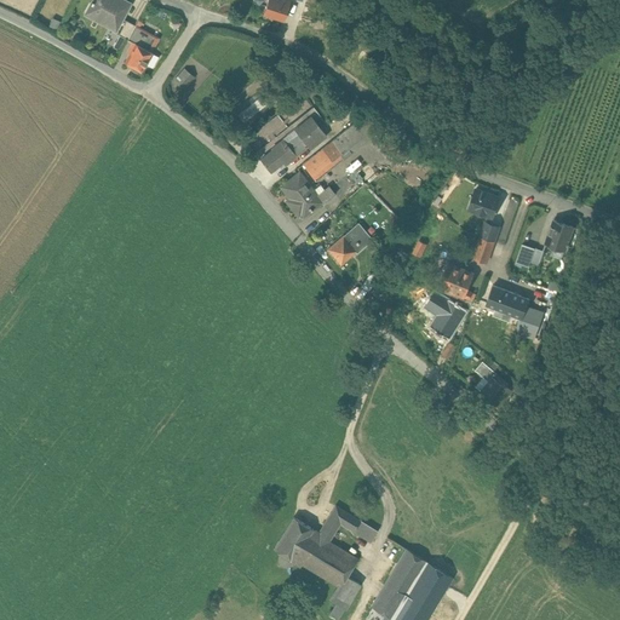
[(130,4),(124,0),(92,0),(92,1),(91,0),(90,3),(91,4),(85,13),(115,30),(130,4)]
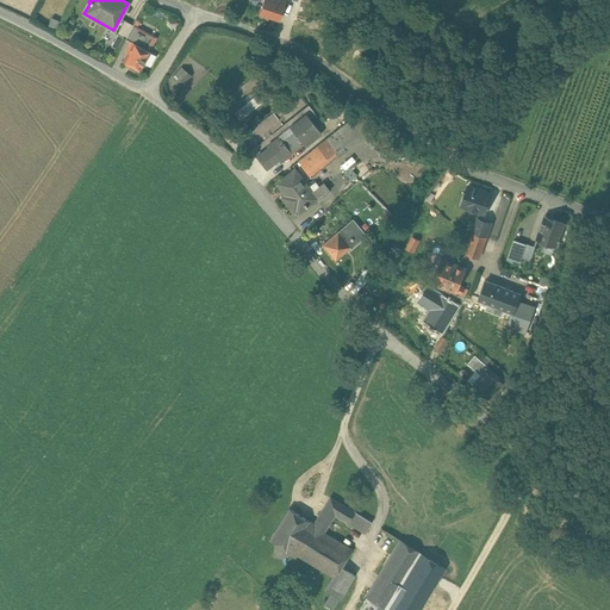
[(262,0),(259,12),(279,19),(284,0),(262,0)]
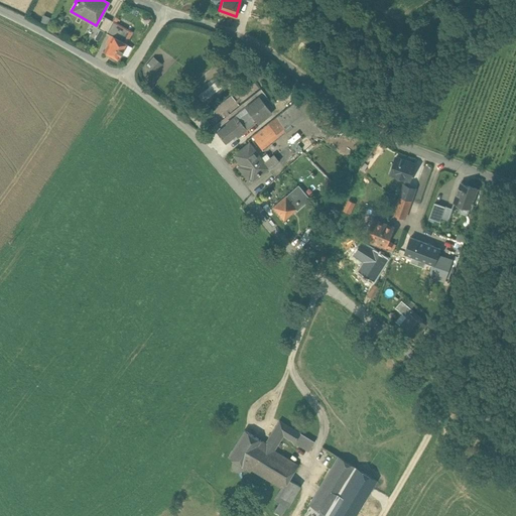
[(112,21),(106,18),(99,29),(106,33),(112,21)]
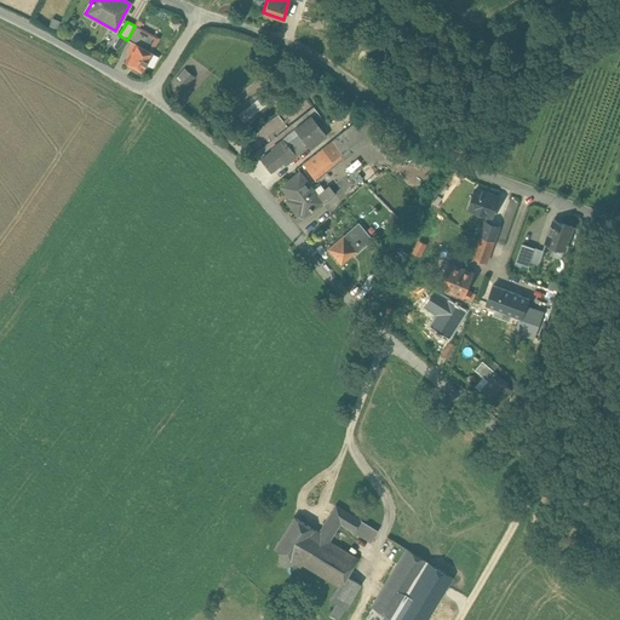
[(143,30),(136,27),(127,40),(133,42),(136,44),(143,30)]
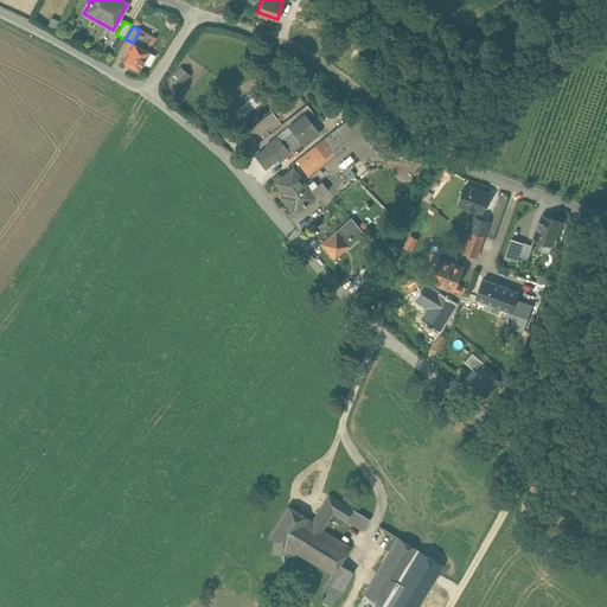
[(140,30),(133,43),(131,42),(125,51),(127,52),(122,61),(139,69),(142,63),(147,65),(149,64),(154,57),(153,55),(145,50),(147,45),(152,37),(140,30)]
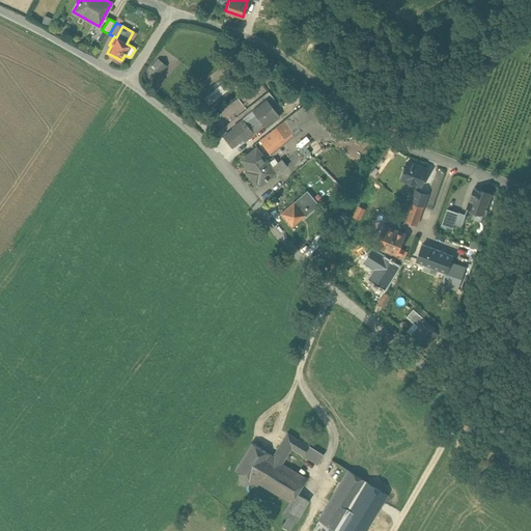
[(158,59),(149,70),(157,76),(165,65),(158,59)]
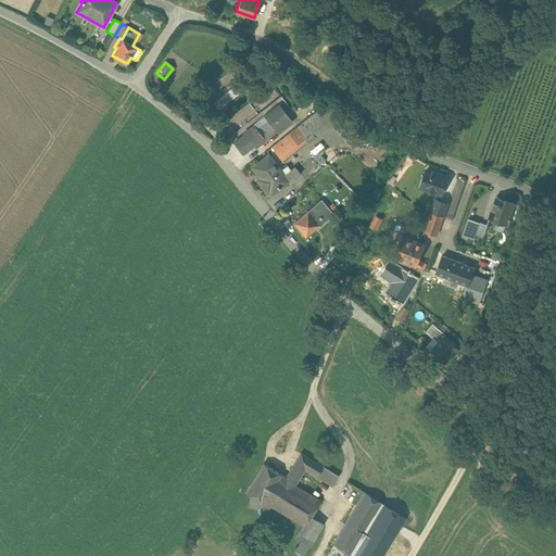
[(219,106),(230,99),(227,95),(216,101),(219,106)]
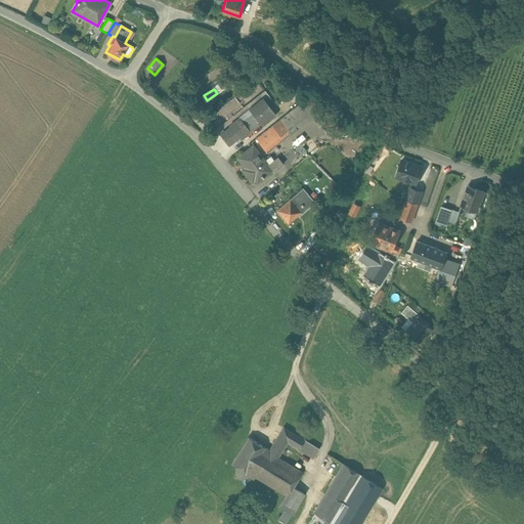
[(323,108),(312,94),(308,97),(319,112),(323,108)]
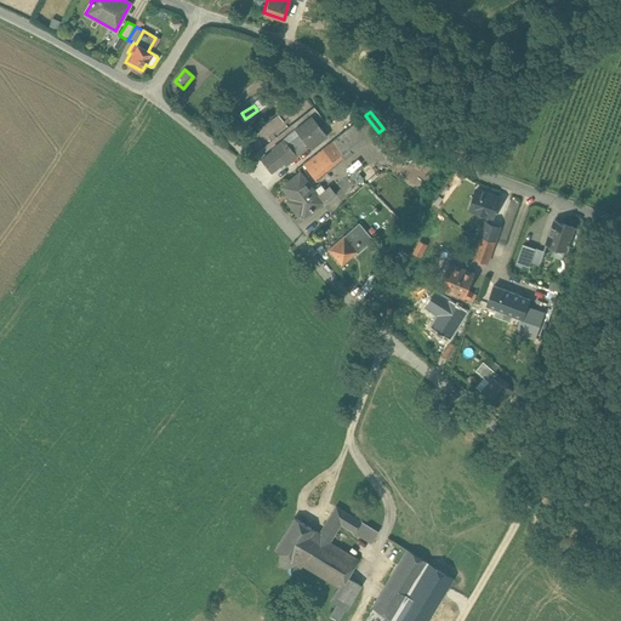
[(246,141),(258,154),(289,126),(277,114),(246,141)]
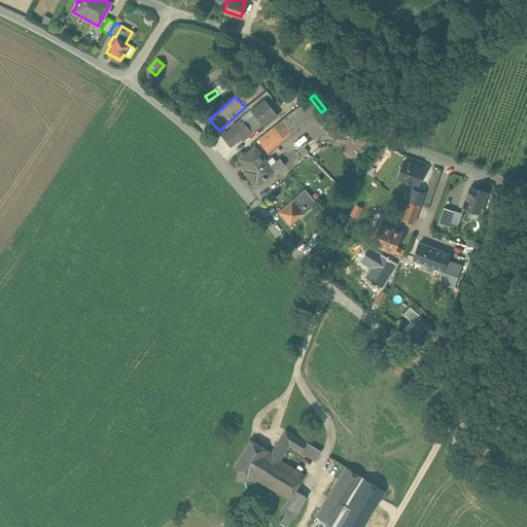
[(310,98),(256,139),(268,153),(321,112),(310,98)]
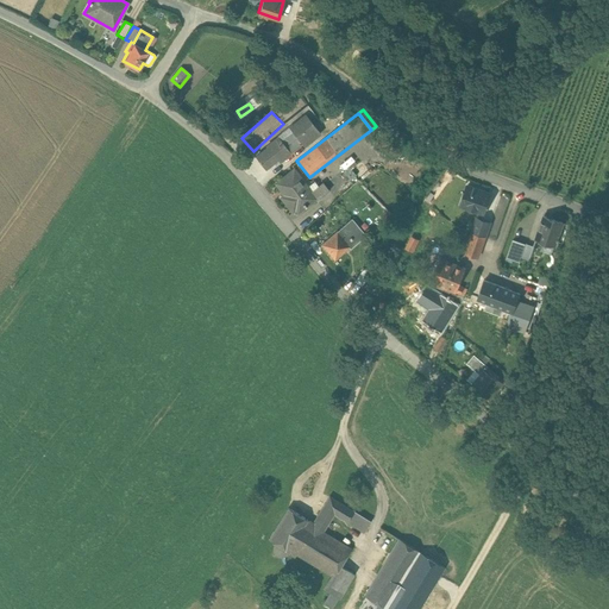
[(307,115),(290,129),(294,133),(283,142),(278,137),(270,143),(271,144),(256,156),(265,168),(274,162),(275,163),(290,151),(289,150),(300,142),(303,146),(321,132),(307,115)]
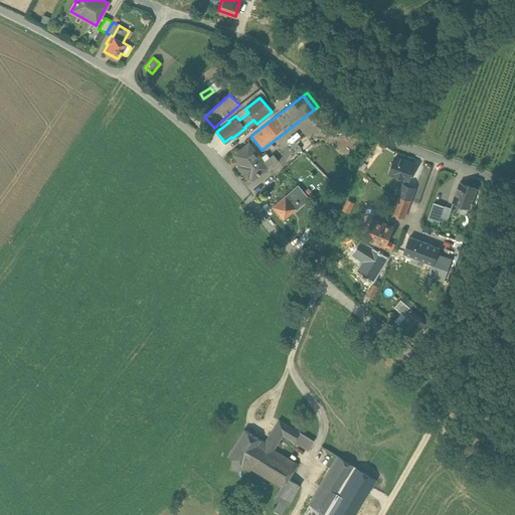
[(338,126),(327,113),(320,120),(324,125),(327,122),(334,130),(338,126)]
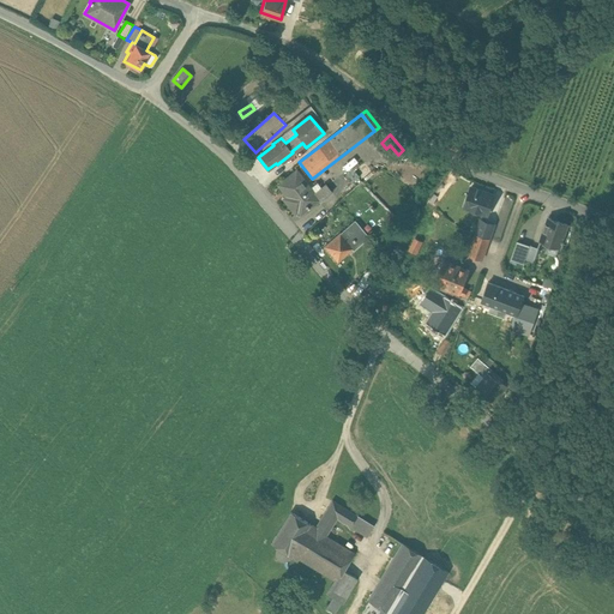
[(304,178),(296,169),(288,175),(288,176),(278,184),(292,200),(287,204),(294,214),(299,210),(300,214),(318,200),(320,202),(332,192),(325,184),(313,193),(302,179),(304,178)]
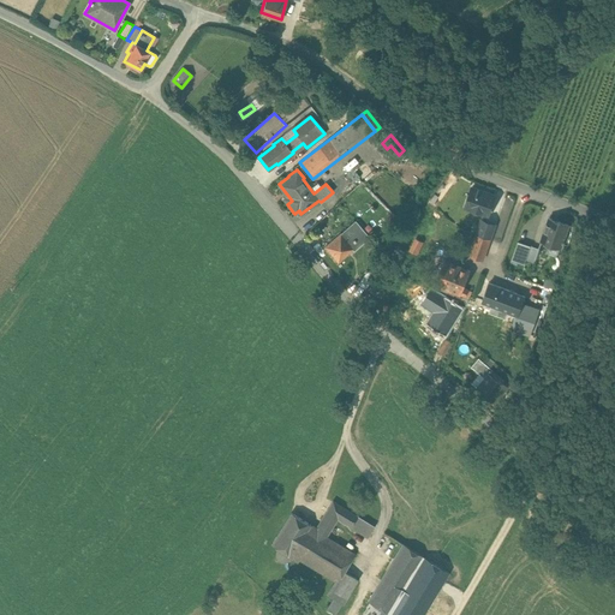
[(496,196),(472,187),(465,206),(489,215),(496,196)]
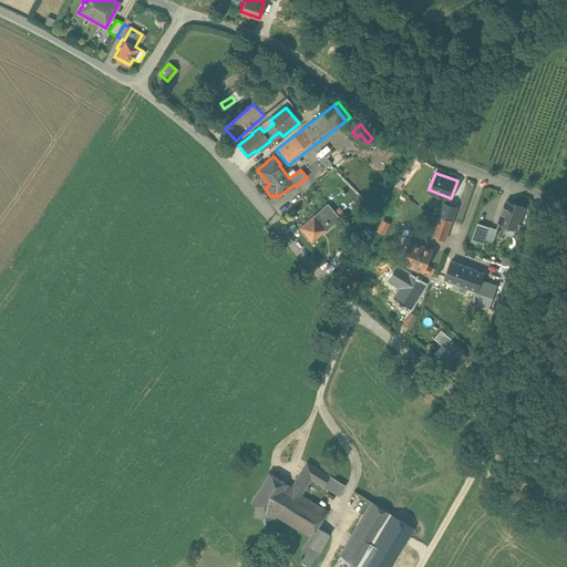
[(524,207),(506,200),(500,222),(517,228),(524,207)]
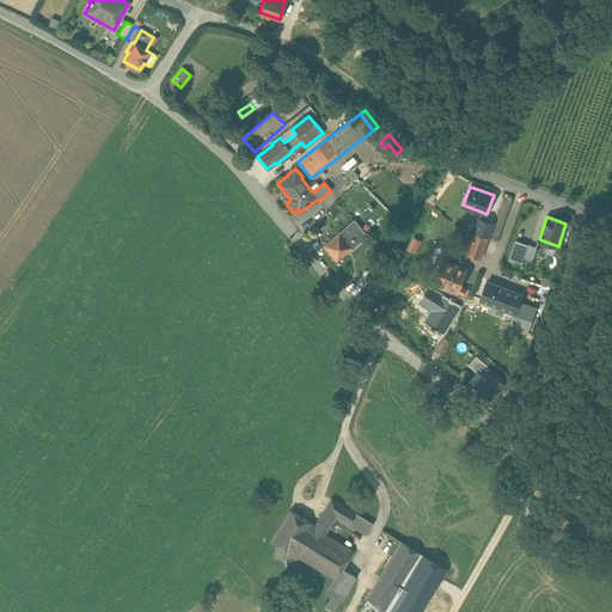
[(479,219),(475,232),(488,237),(493,224),(479,219)]
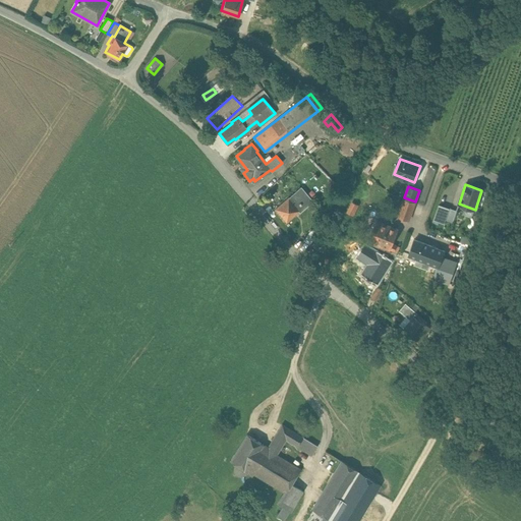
[(301,187),(288,198),(288,197),(275,209),(286,222),(298,211),(300,213),(312,201),(301,187)]
